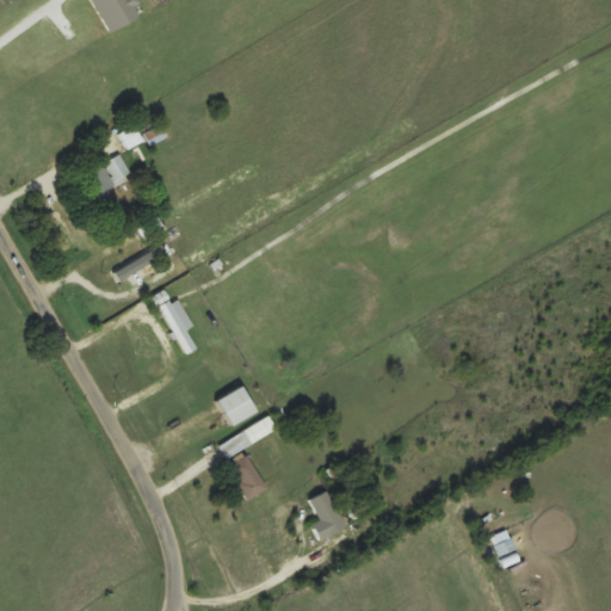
[(166,136),(160,124),(143,134),(149,144),(166,136)]
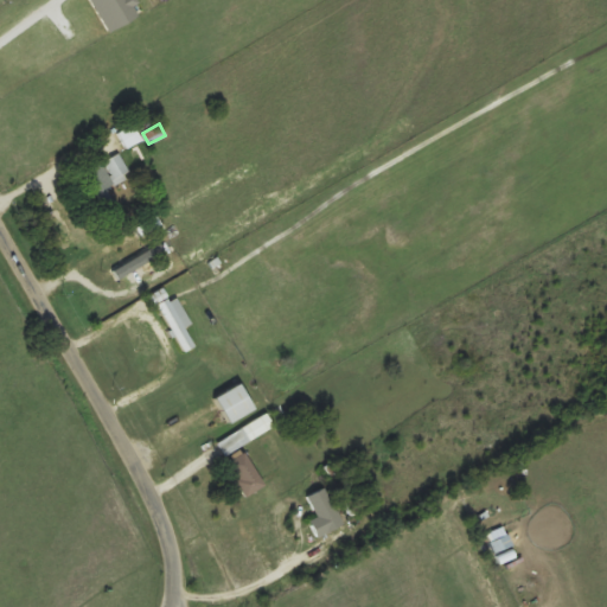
[(141,140),(134,125),(117,132),(126,148),(141,140)]
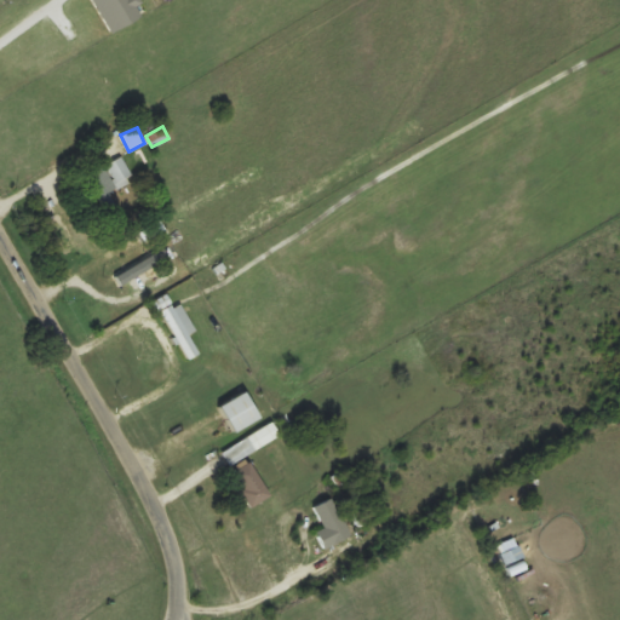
[(112,222),(121,216),(109,191),(133,179),(121,156),(87,174),(112,222)]
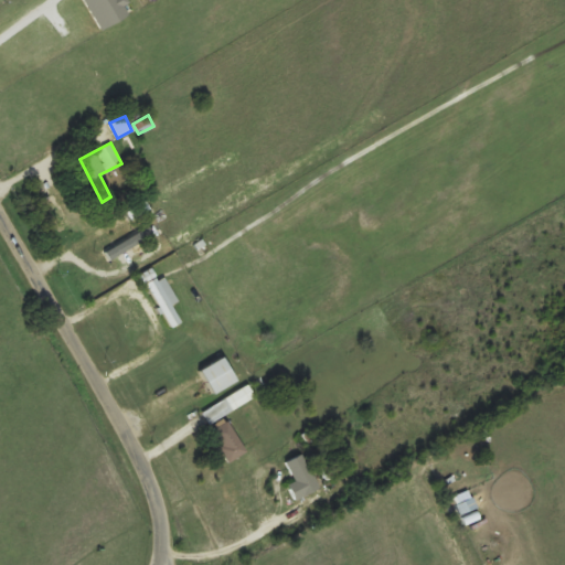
[(181,321),(170,305),(178,299),(164,278),(159,281),(156,275),(144,281),(171,327),(181,321)]
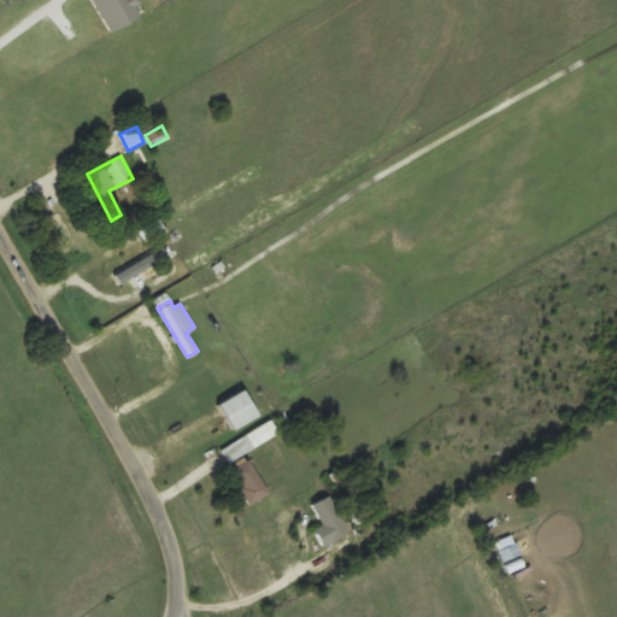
[(219,405),(235,430),(260,413),(244,388),(219,405)]
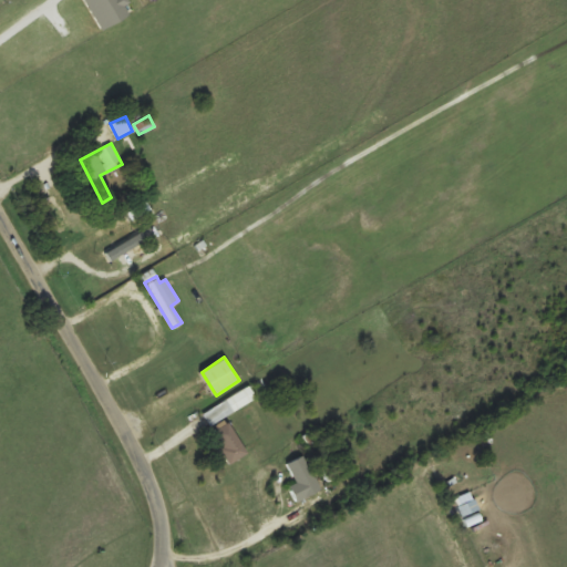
[(257,398),(249,385),(204,413),(212,425),(257,398)]
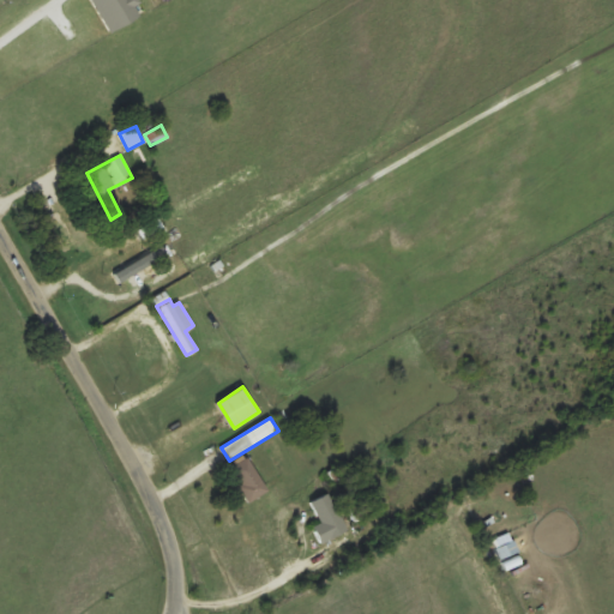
[(269,487),(244,456),(228,469),(253,500),(269,487)]
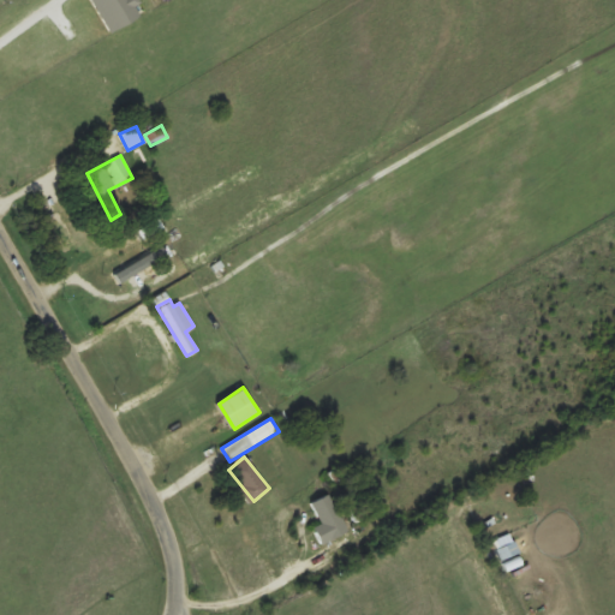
[(314,527),(322,544),(348,530),(329,493),(311,502),(322,523),(314,527)]
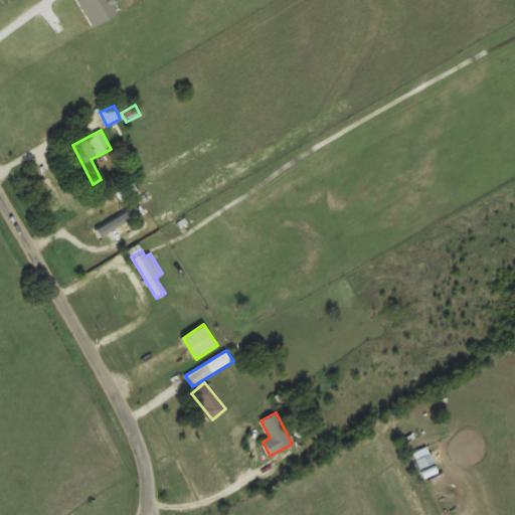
[(413,460),(420,470),(435,462),(428,451),(413,460)]
